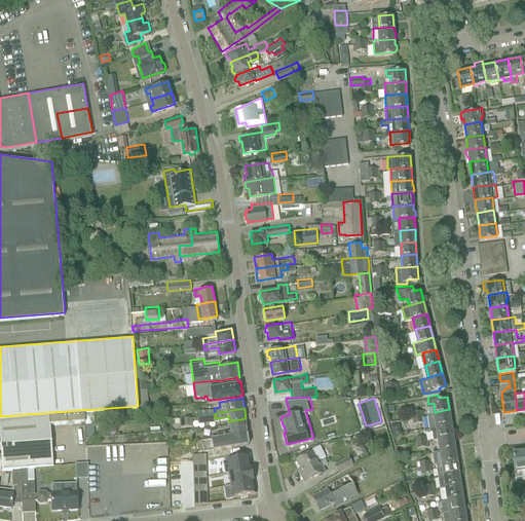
[(449,409),(435,412),(428,413),(429,425),(451,421),(449,409)]
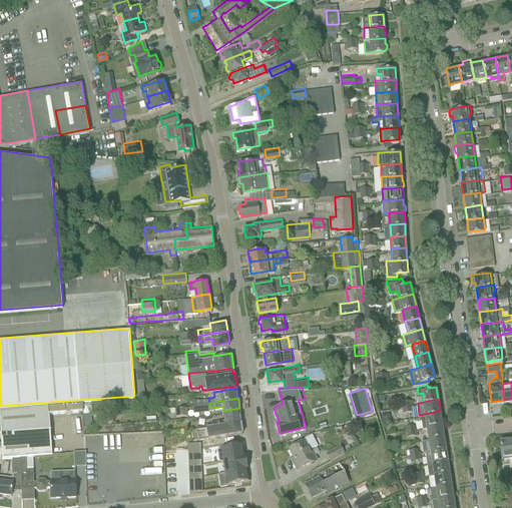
[(83,401),(0,407),(0,417),(3,455),(21,454),(33,453),(53,452),(50,411),(83,409),(83,401)]
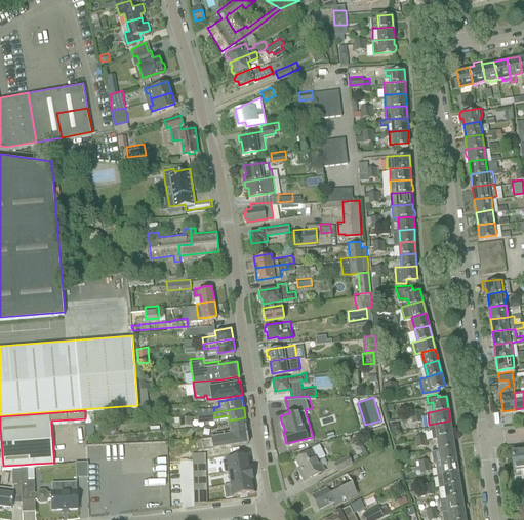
[(193,423),(193,414),(179,415),(179,424),(193,423)]
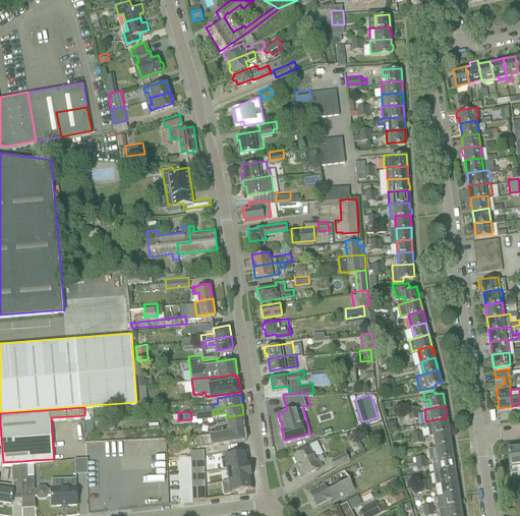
[(227,417),(228,419),(228,423),(215,425),(216,431),(216,432),(245,426),(243,416),(243,414),(227,417)]
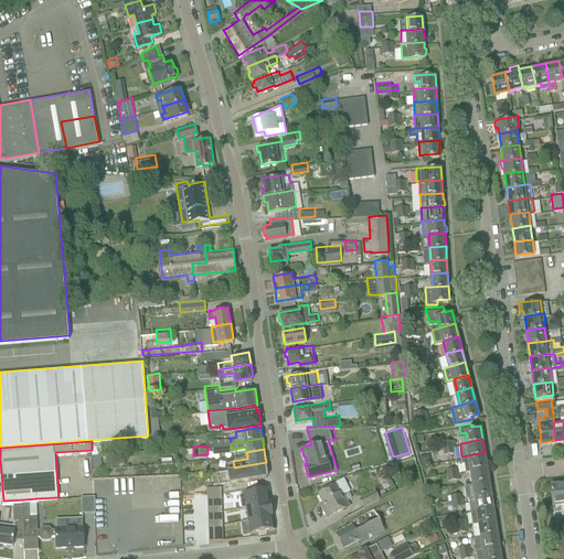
[(100,452),(93,453),(93,466),(102,465),(100,452)]
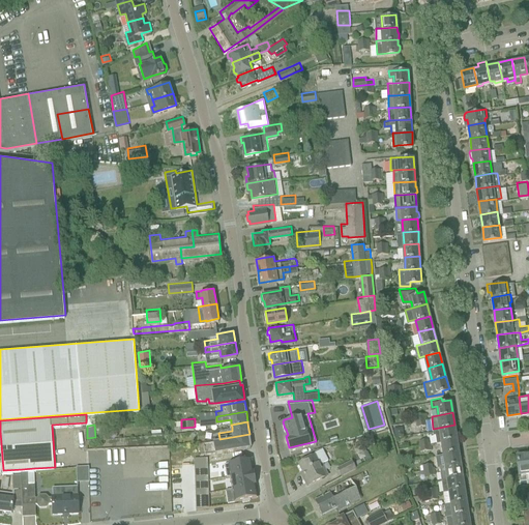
[(457,437),(454,425),(433,429),(434,433),(436,432),(437,440),(442,439),(457,437)]
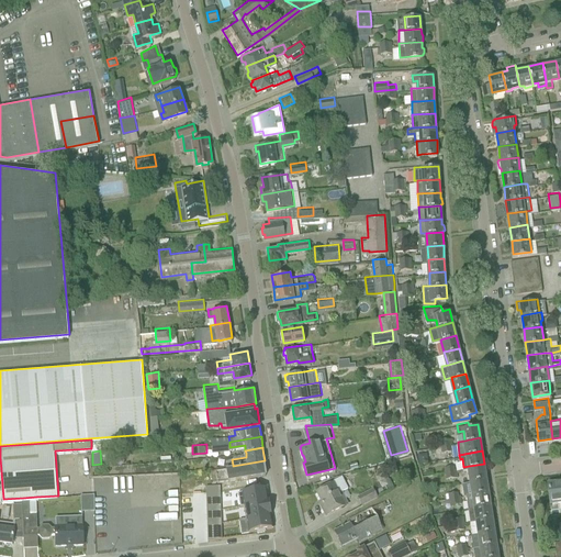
[(233,466),(233,465),(212,468),(213,480),(266,471),(265,460),(233,466)]
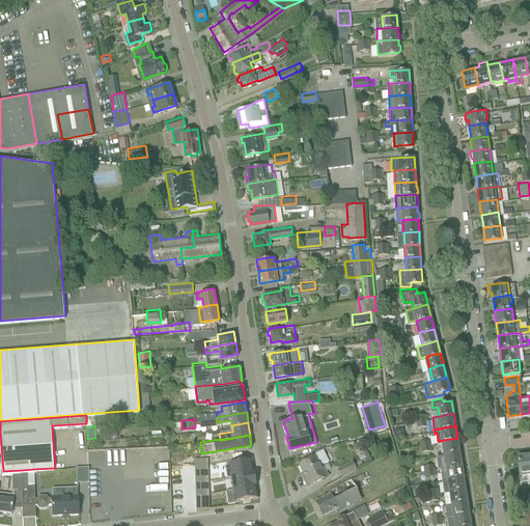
[(457,438),(443,440),(445,452),(459,450),(457,438)]
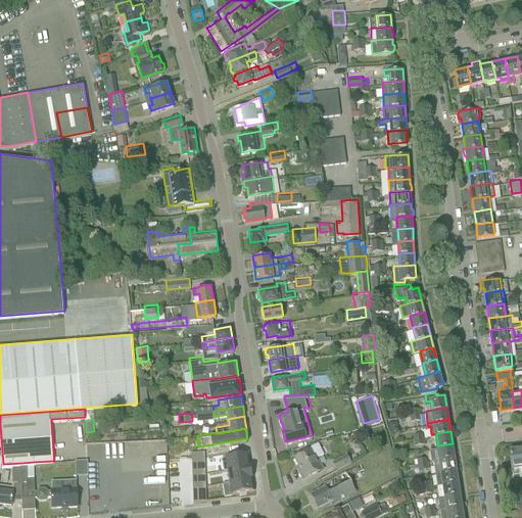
[(361,453),(367,450),(363,442),(362,442),(359,435),(354,437),(359,444),(357,444),(361,453)]
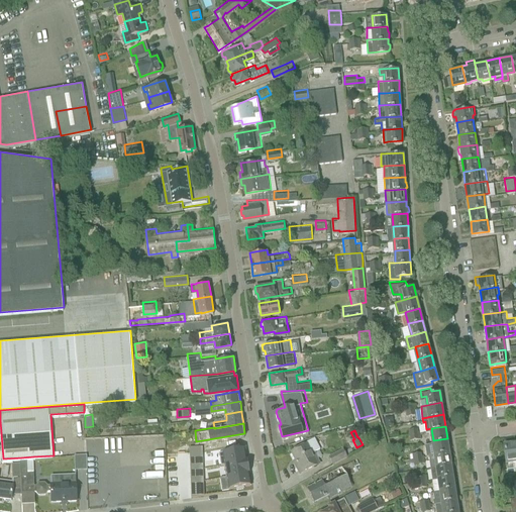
[(300,471),(317,462),(312,450),(321,445),(315,434),(306,439),(307,441),(292,448),(298,462),(296,463),(300,471)]
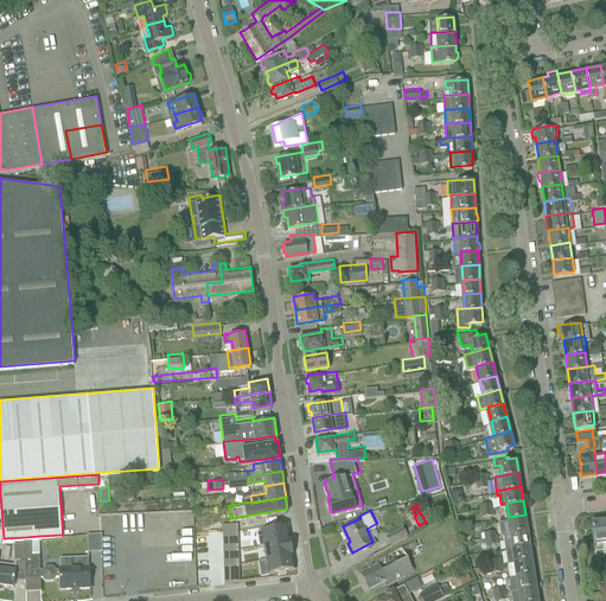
[(525,515),(509,517),(510,531),(528,529),(525,515)]
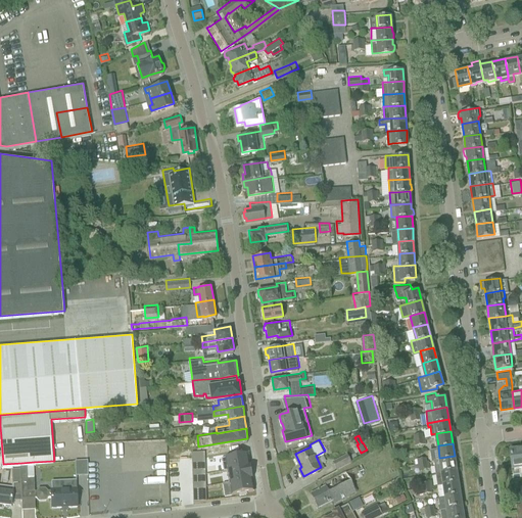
[(521,445),(510,448),(513,472),(520,471),(520,474),(521,474),(521,445)]
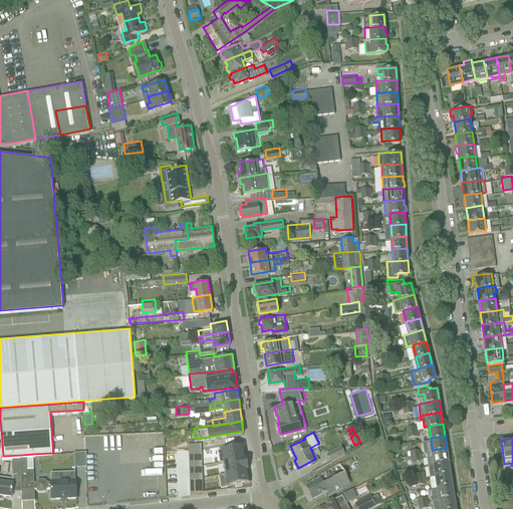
[(202,441),(189,441),(189,446),(189,447),(189,452),(202,452),(202,441)]
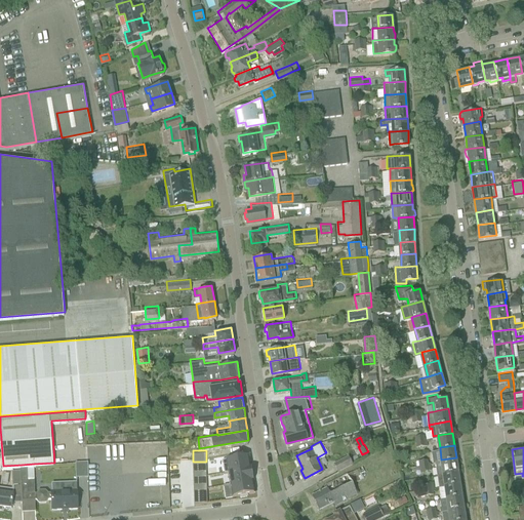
[(248,452),(227,456),(229,469),(250,465),(248,452)]
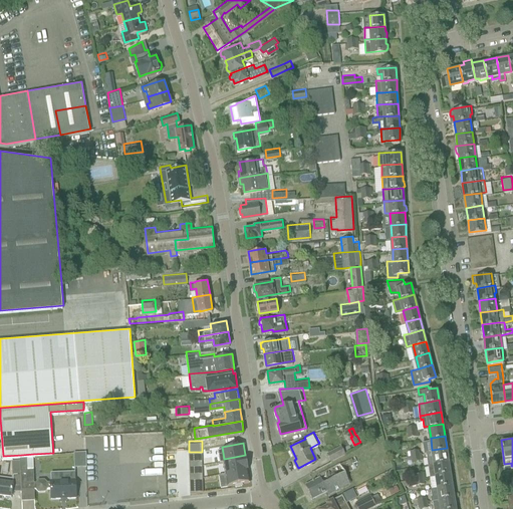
[(345,451),(341,444),(327,451),(331,458),(345,451)]
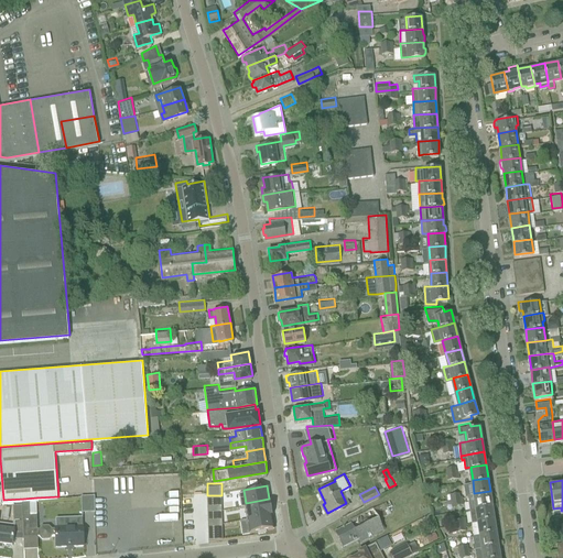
[(96,491),(82,491),(83,507),(96,506),(96,491)]
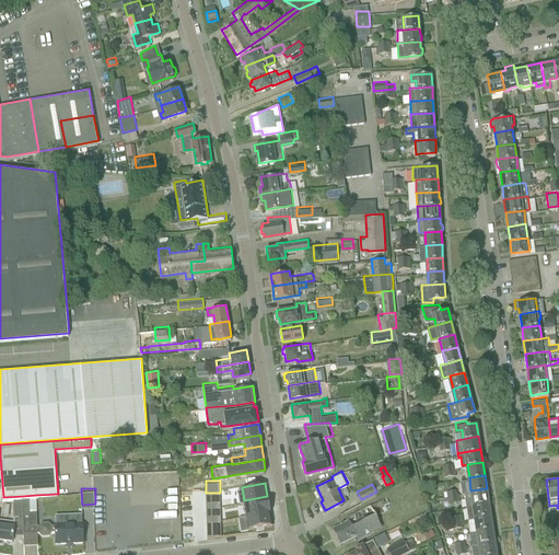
[(470,490),(465,492),(467,505),(473,504),(489,501),(487,488),(470,490)]
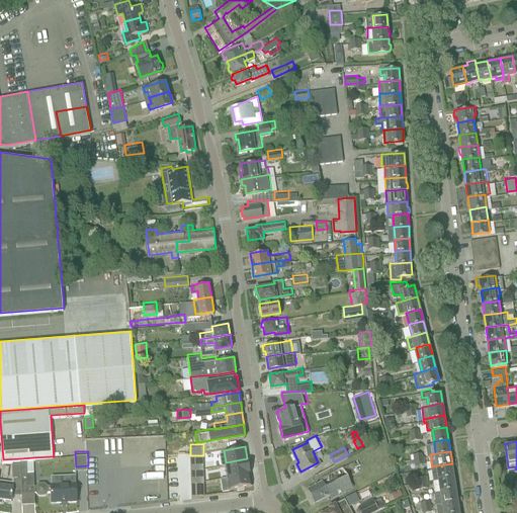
[(33,457),(21,458),(21,475),(22,490),(35,490),(37,490),(39,492),(46,492),(48,489),(52,489),(52,499),(62,499),(67,498),(77,498),(77,481),(53,482),(52,482),(52,483),(48,483),(46,480),(38,481),(36,483),(34,483),(33,457)]
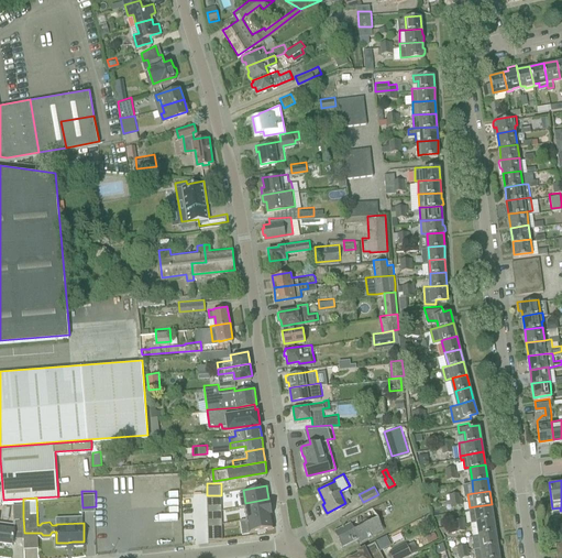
[(268,499),(245,503),(248,516),(271,512),(268,499)]
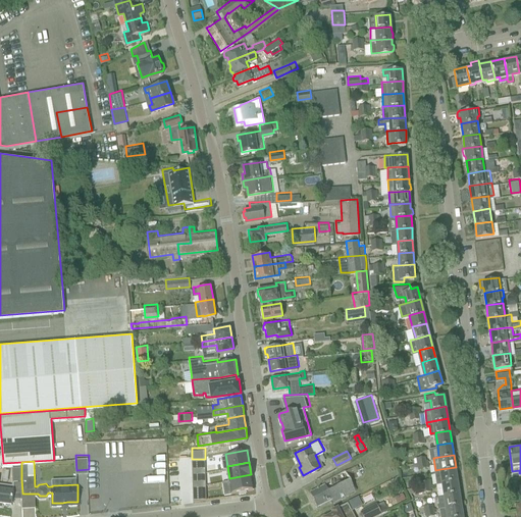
[(456,467),(440,469),(435,470),(437,482),(443,481),(457,478),(456,467)]
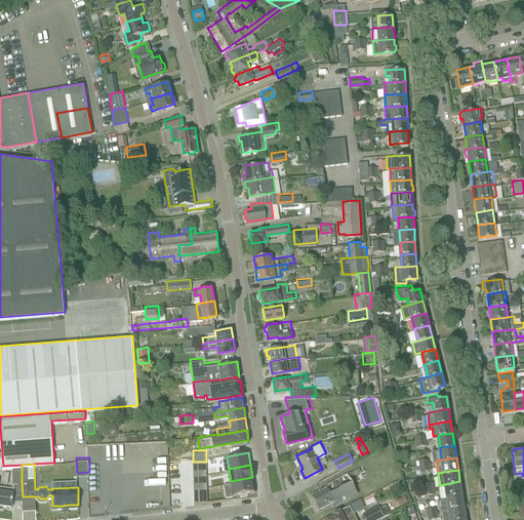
[(327,485),(312,492),(320,507),(337,498),(338,501),(358,491),(353,481),(348,471),(326,482),(327,485)]
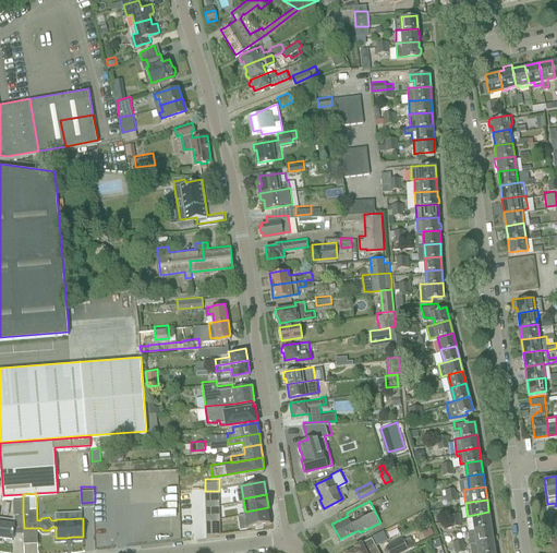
[(268,507),(245,512),(247,525),(256,524),(256,525),(263,524),(263,523),(271,520),(268,507)]
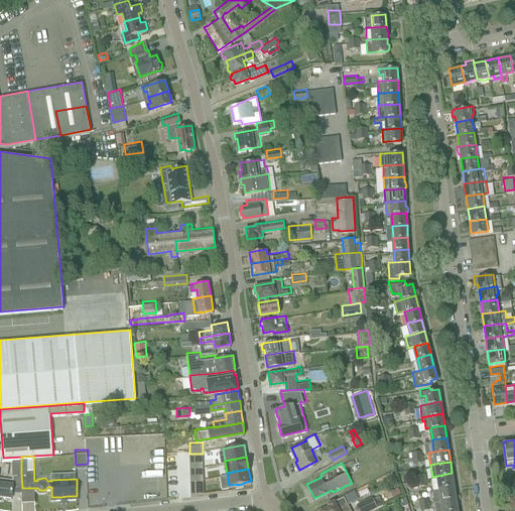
[(437,476),(438,481),(432,482),(433,488),(439,487),(454,485),(452,473),(437,476)]
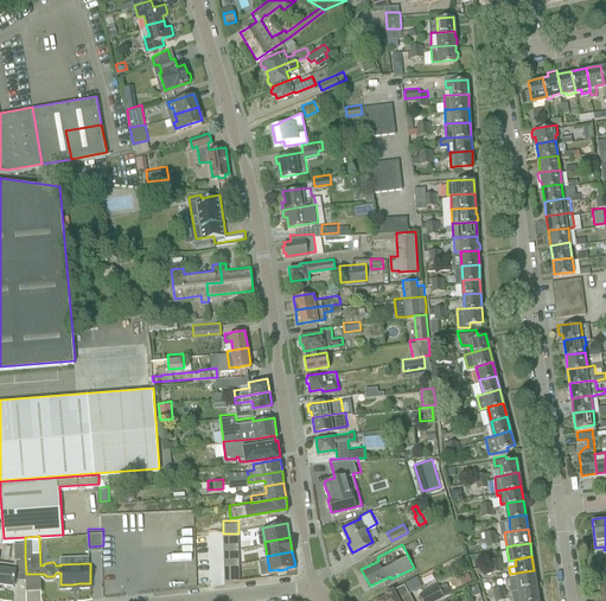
[(0,586),(4,587),(4,582),(7,582),(6,584),(13,586),(13,583),(14,583),(14,577),(16,575),(17,564),(17,562),(0,558),(0,586)]
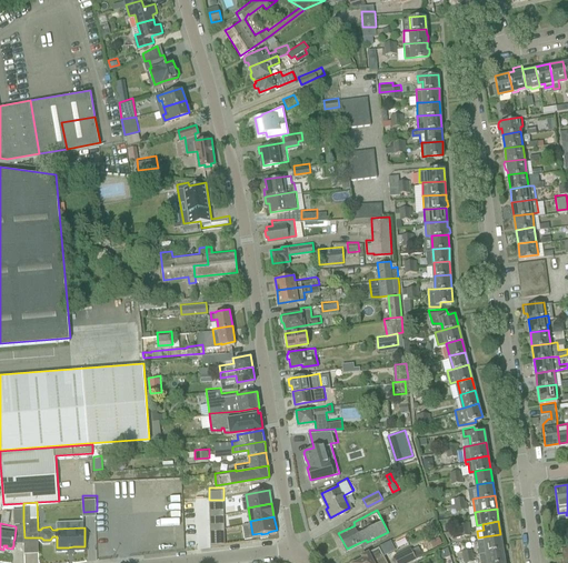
[(225,528),(210,528),(211,542),(211,543),(225,541),(226,541),(225,528)]
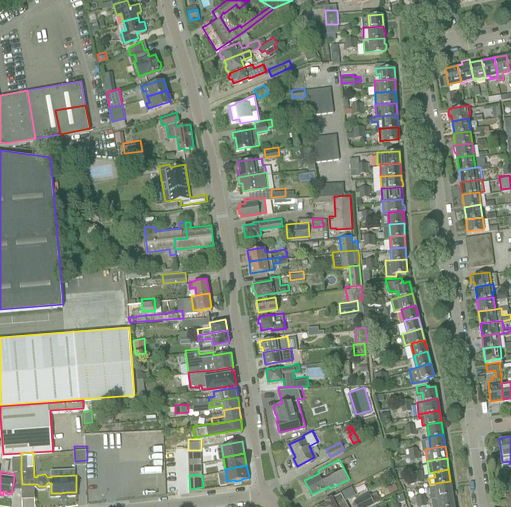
[(450,481),(436,483),(429,484),(430,492),(430,496),(438,495),(452,493),(450,481)]
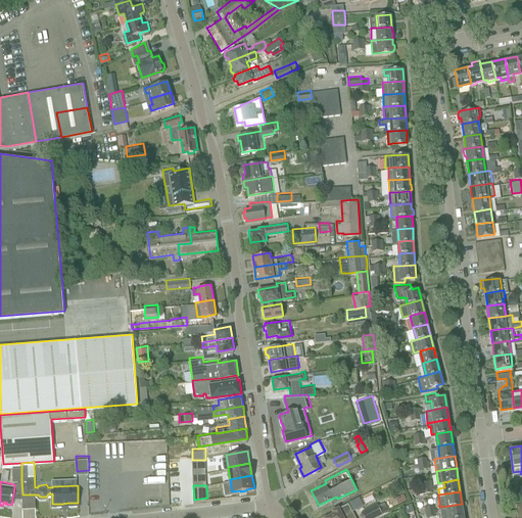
[(334,512),(324,517),(325,517),(349,517),(354,516),(356,514),(352,509),(348,501),(333,509),(334,512)]
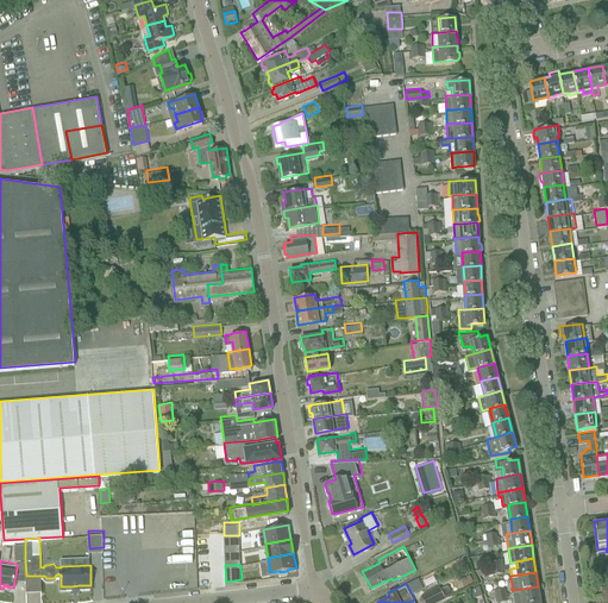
[(471,588),(472,595),(483,592),(480,583),(471,588)]
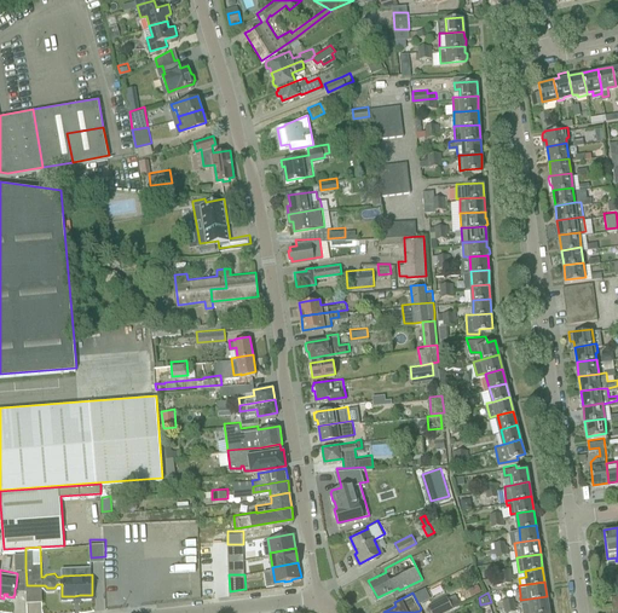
[(448,594),(428,603),(432,612),(437,612),(452,606),(448,596),(448,594)]
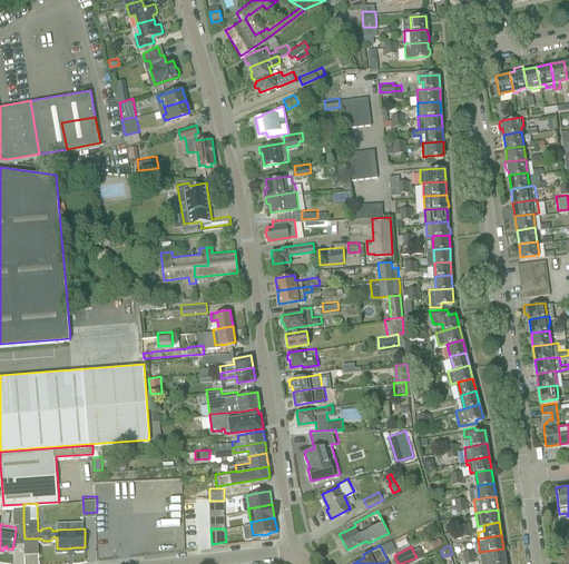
[(490,563),(506,562),(503,548),(488,551),(489,563),(490,563)]
